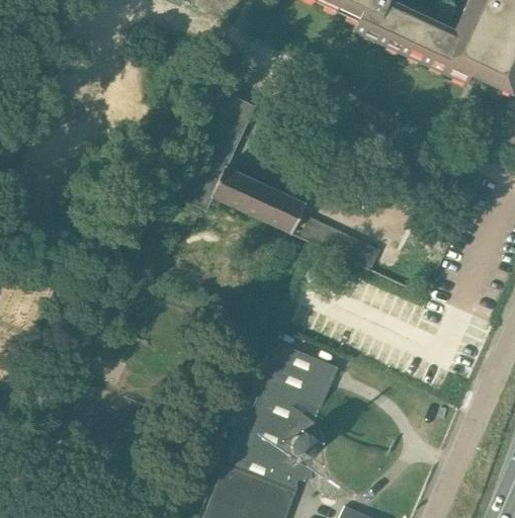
[(514,0),(469,0),(456,29),(392,0),(314,0),(359,21),(355,30),(468,83),(473,76),(513,94),(514,91),(514,0)]
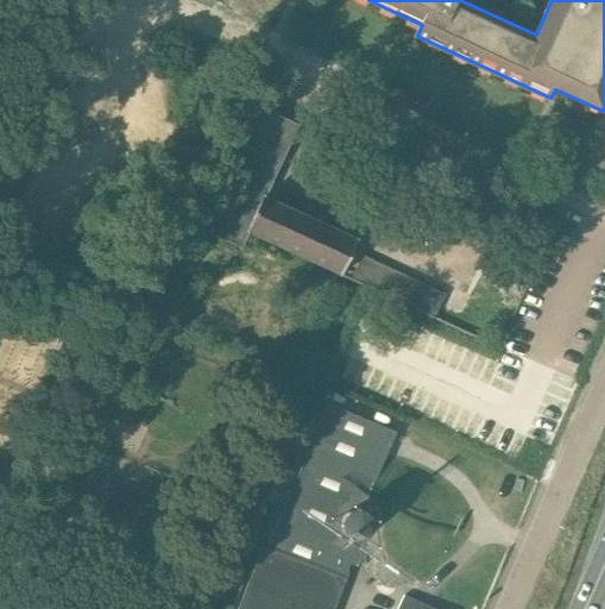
[(301,125),(251,102),(195,223),(245,245),(251,231),(344,275),(360,238),(268,195),(301,125)]
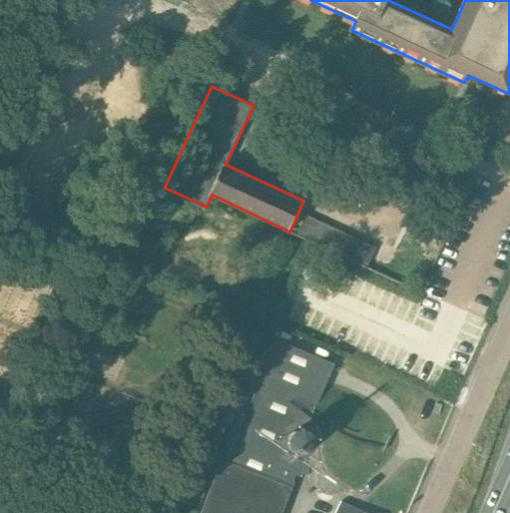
[(335,226),(326,246),(371,266),(380,246),(335,226)]
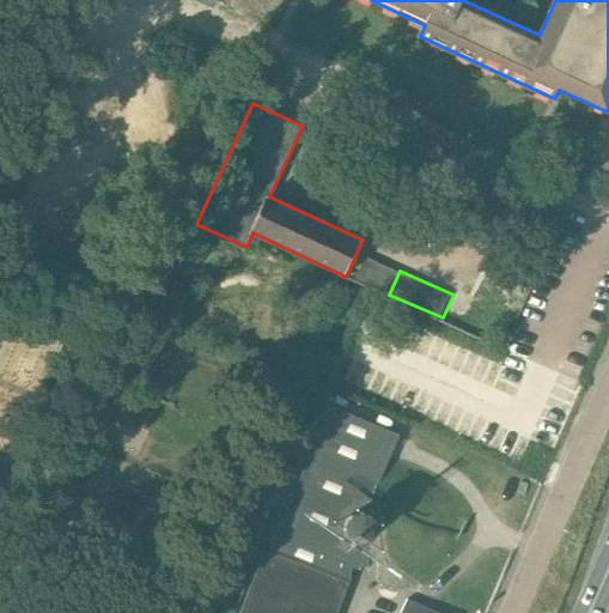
[(333,405),(272,551),(352,580),(353,580),(354,569),(371,566),(371,545),(372,545),(375,544),(377,541),(379,539),(381,536),(382,534),(382,530),(383,528),(382,525),(382,522),(381,520),(379,517),(377,515),(375,513),(372,511),(370,510),(401,435),(333,405)]
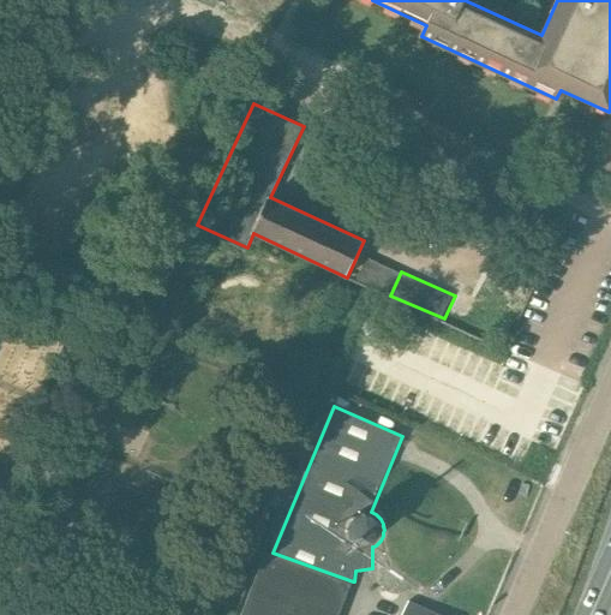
[(340,614),(353,581),(273,553),(267,550),(241,614),(340,614)]
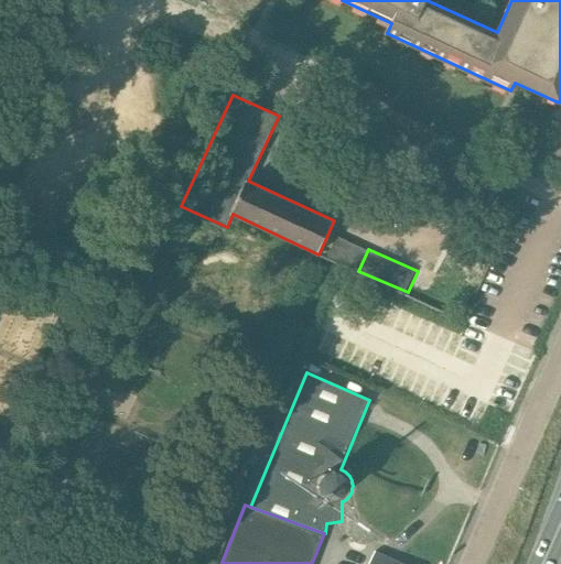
[(407,563),(378,550),(370,563),(407,563)]
